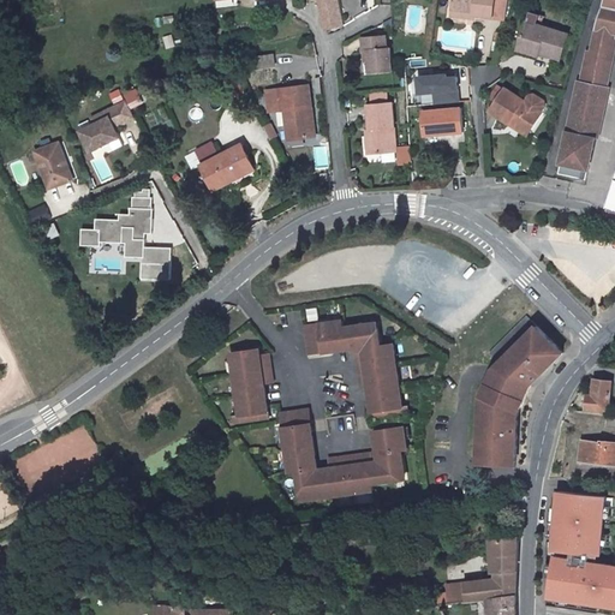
[(316,0),(324,31),(346,27),(339,0),(316,0)]
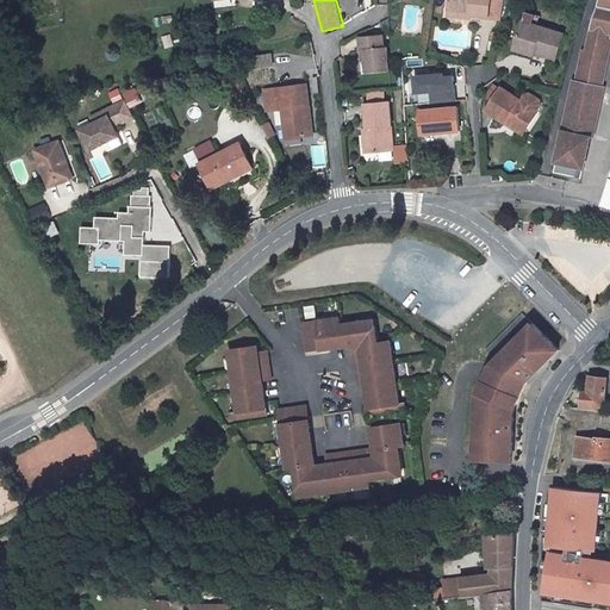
[(447,0),(447,11),(468,13),(468,17),(487,19),(489,6),(500,7),(500,0),(447,0)]
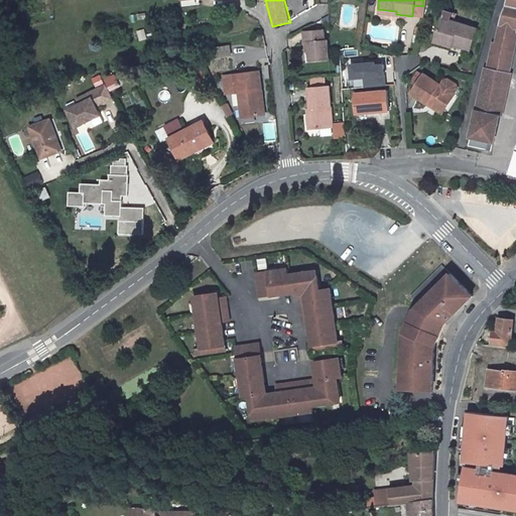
[(423,6),(413,5),(412,16),(422,18),(423,6)]
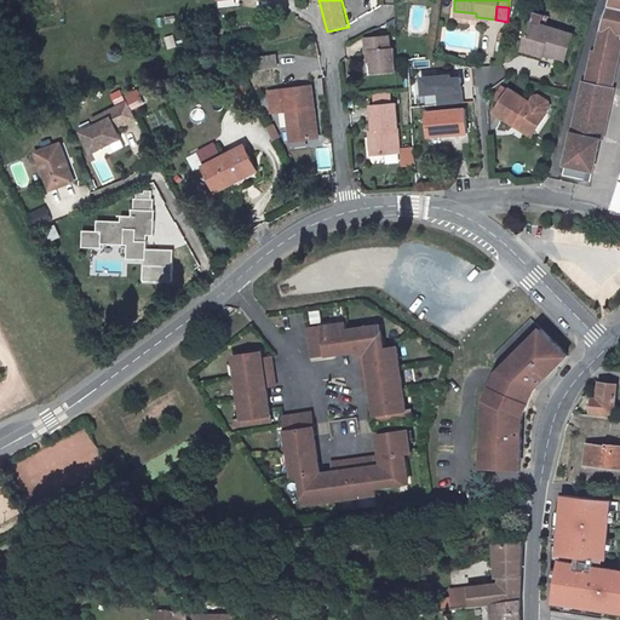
[(476,13),(454,11),(453,18),(476,22),(476,17),(476,13)]
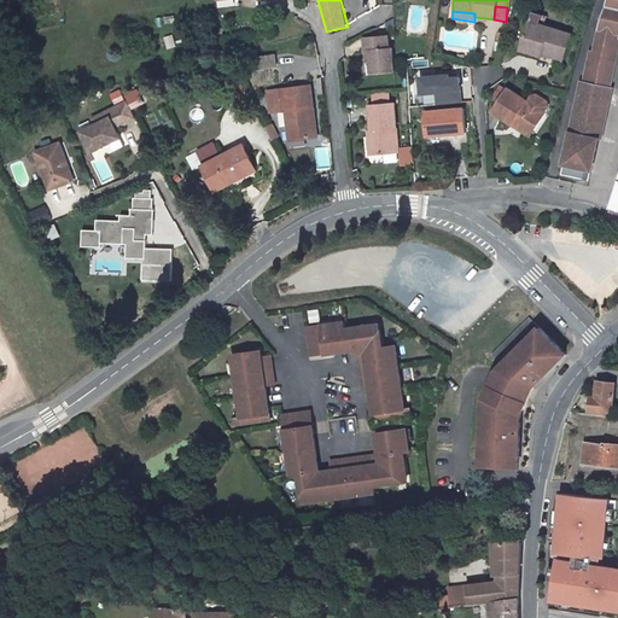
[(570,36),(528,24),(522,47),(541,52),(541,54),(564,62),(570,36)]
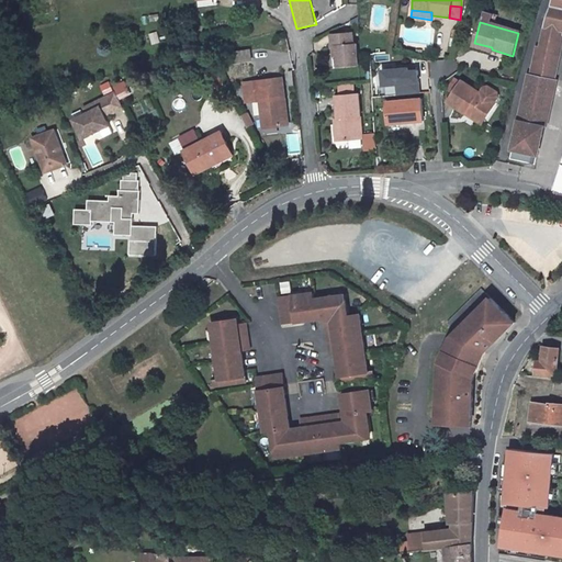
[(355,32),(333,34),(334,46),(337,46),(339,66),(360,65),(359,44),(356,44),(355,32)]
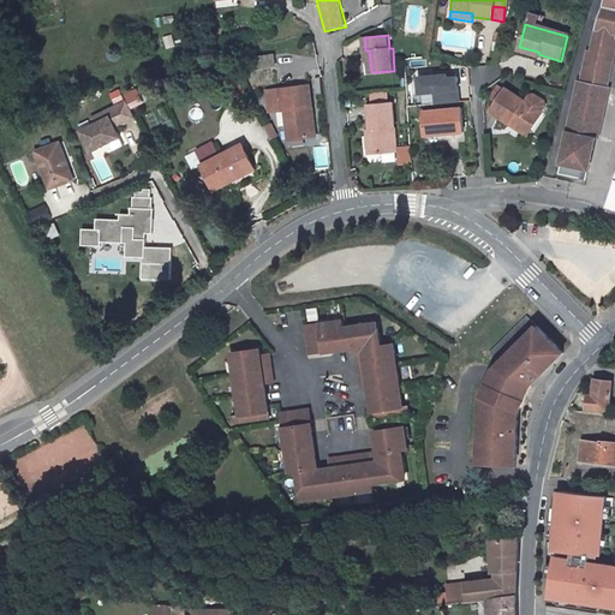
[(538,52),(519,47),(518,53),(537,58),(538,54),(538,52)]
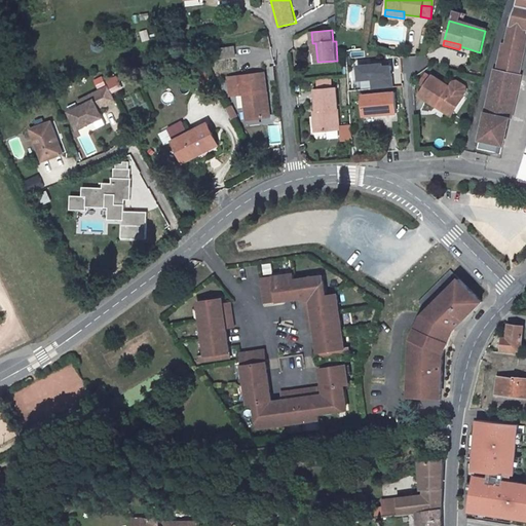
[(236,71),(225,74),(229,90),(243,85),(250,110),(267,106),(262,88),(267,87),(260,63),(236,69),(236,71)]
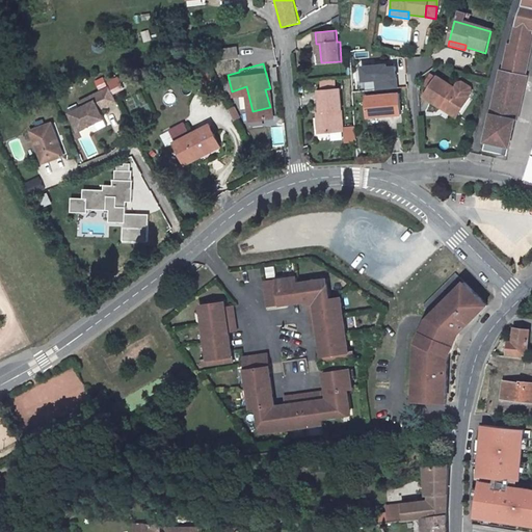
[(398,88),(396,67),(388,68),(387,64),(362,67),(363,81),(376,80),(377,90),(398,88)]
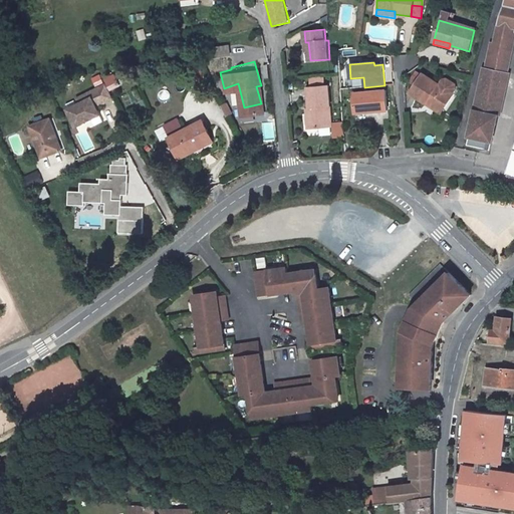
[(445,110),(456,94),(454,93),(457,88),(458,83),(448,77),(444,80),(441,85),(424,74),(423,75),(417,72),(411,81),(417,85),(411,94),(427,104),(429,101),(445,110)]
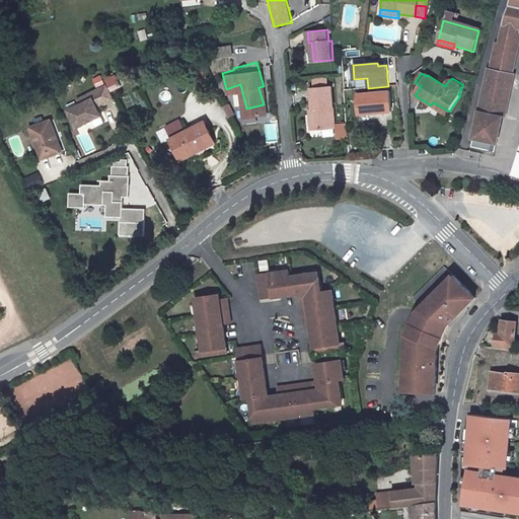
[(117,74),(106,78),(112,91),(122,87),(117,74)]
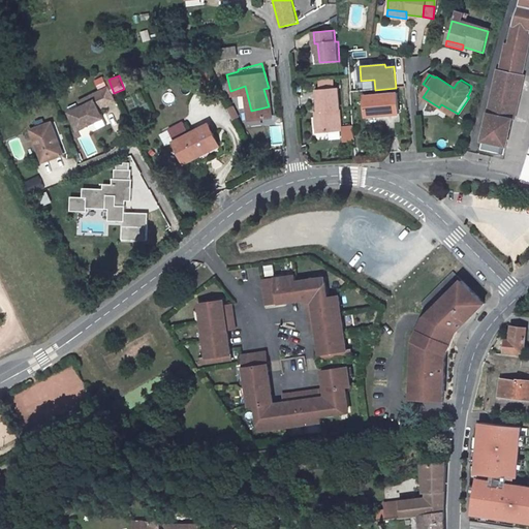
[(319,112),(320,131),(343,129),(339,87),(334,87),(333,79),(320,80),(320,88),(317,88),(319,112)]
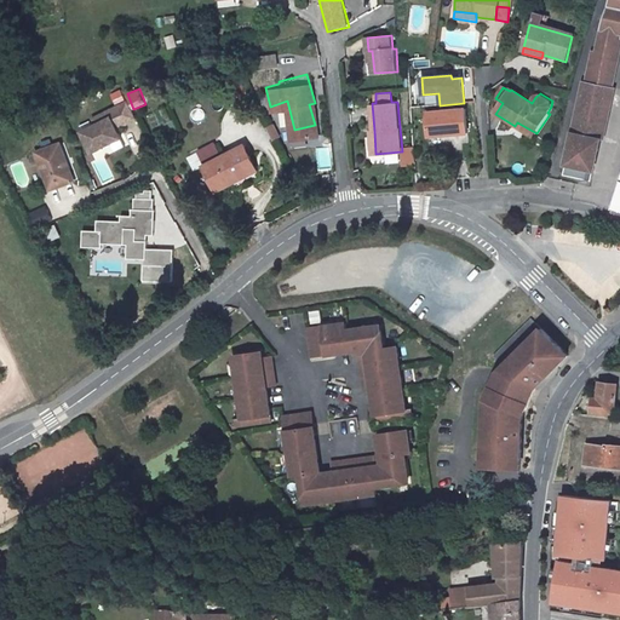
[(126,101),(92,119),(96,125),(80,133),(91,153),(120,137),(113,125),(118,122),(119,126),(136,118),(126,101)]
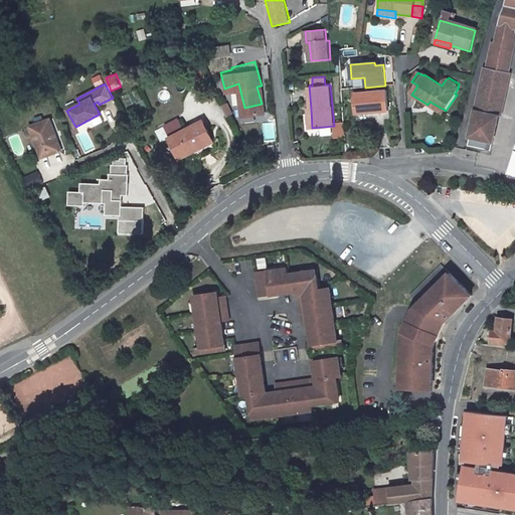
[(262,86),(256,87),(262,104),(267,103),(262,86)]
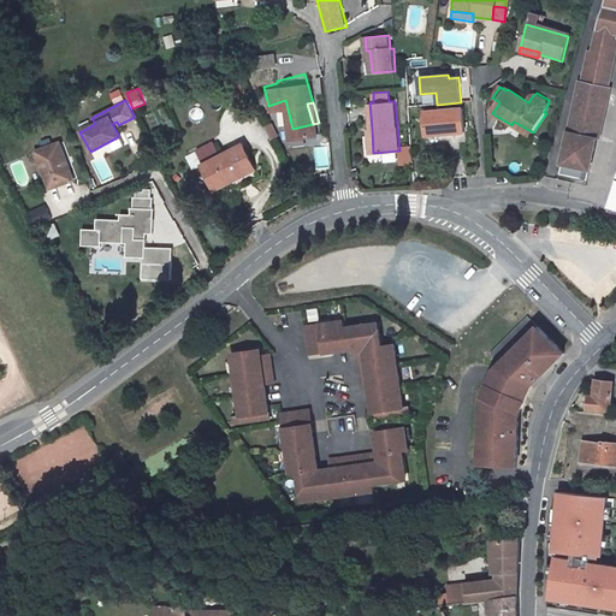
[(463,107),(424,112),(426,135),(466,132),(463,107)]
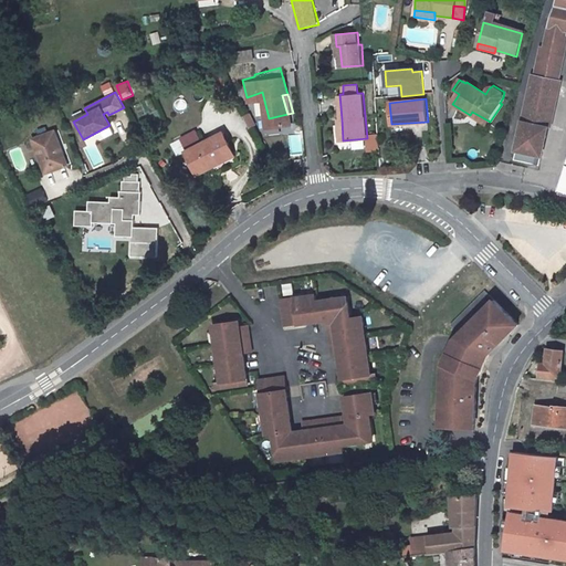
[(250,129),(258,125),(251,112),(243,116),(250,129)]
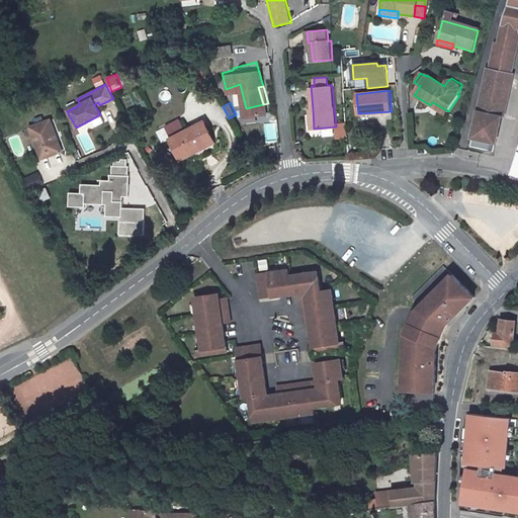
[(448,111),(432,102),(430,105),(446,115),(448,111)]
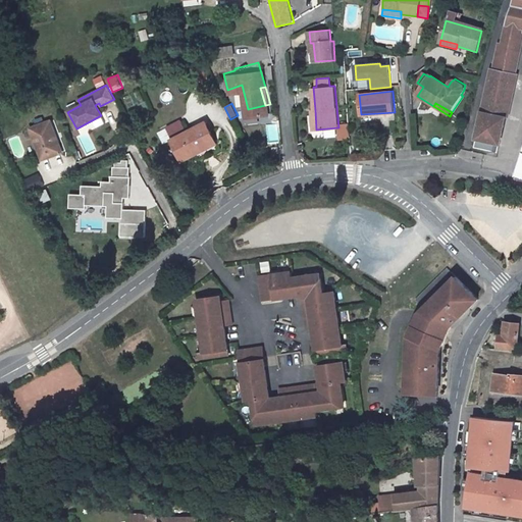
[(51,120),(32,127),(43,159),(61,153),(51,120)]
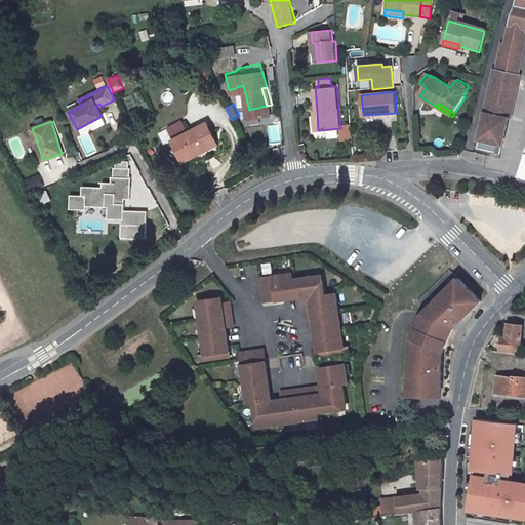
[(204,123),(169,139),(179,161),(214,146),(204,123)]
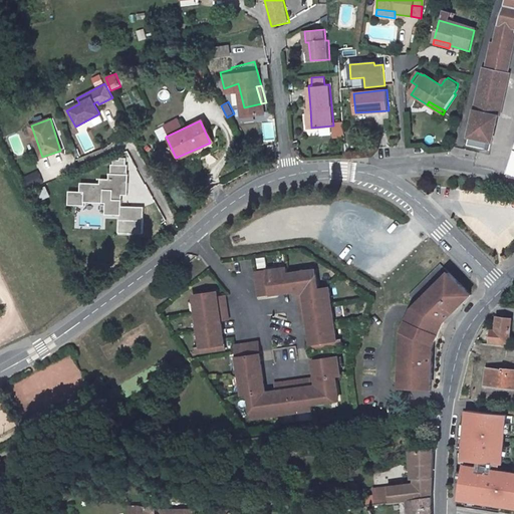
[(275,140),(275,126),(265,126),(265,140),(275,140)]
